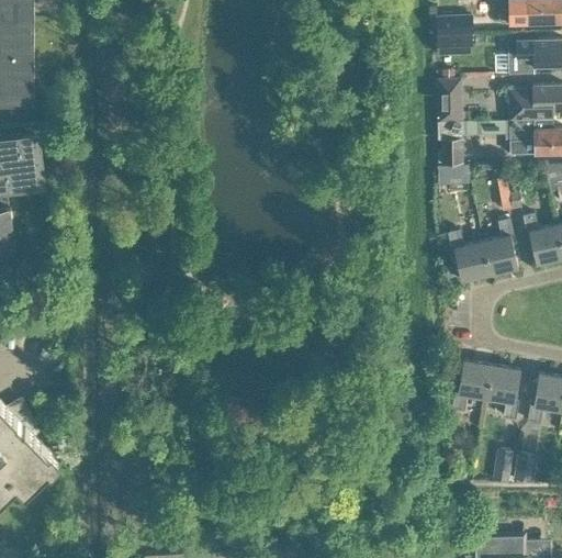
[(0,0),(0,103),(34,104),(33,0),(0,0)]
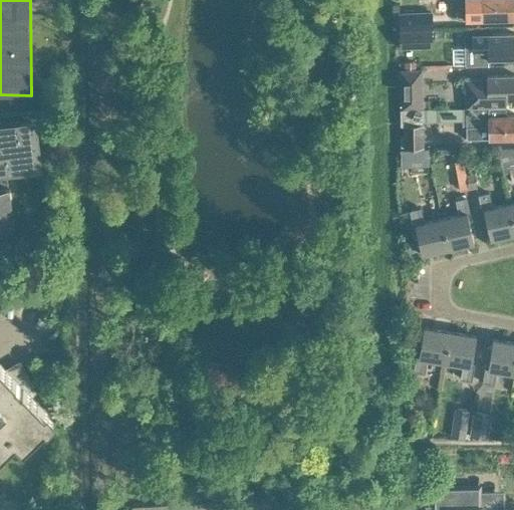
[(513,0),(456,0),(458,22),(513,20),(513,0)]
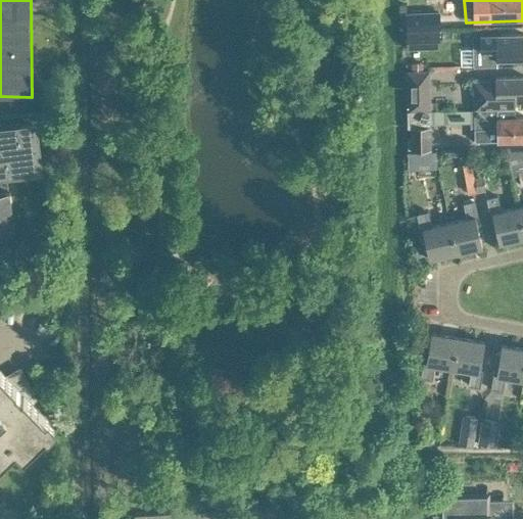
[(407,32),(439,31),(440,31),(440,14),(406,15),(407,32)]
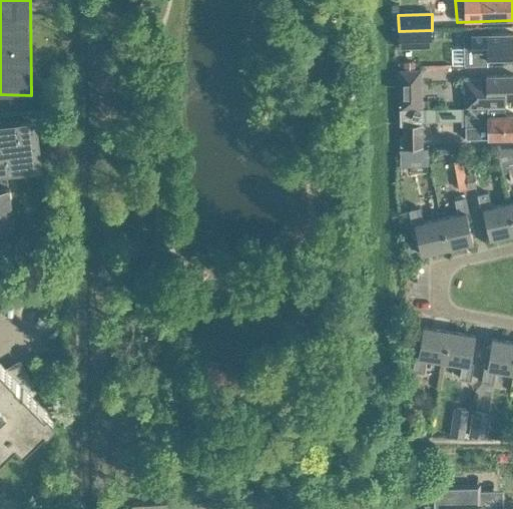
[(431,30),(399,31),(399,51),(431,50),(431,42),(431,30)]
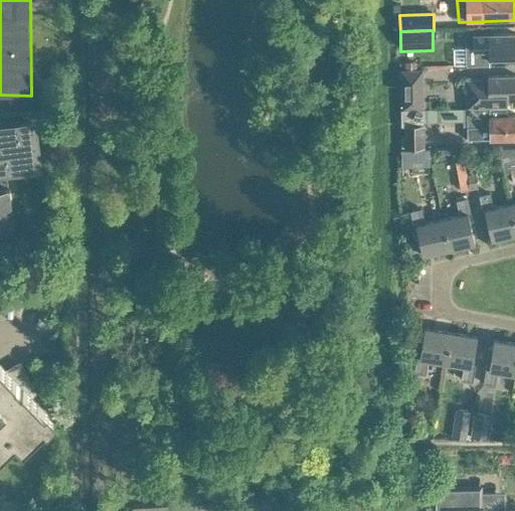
[(466,68),(490,67),(490,61),(514,60),(514,36),(488,37),(488,38),(474,38),(474,50),(466,50),(466,68)]
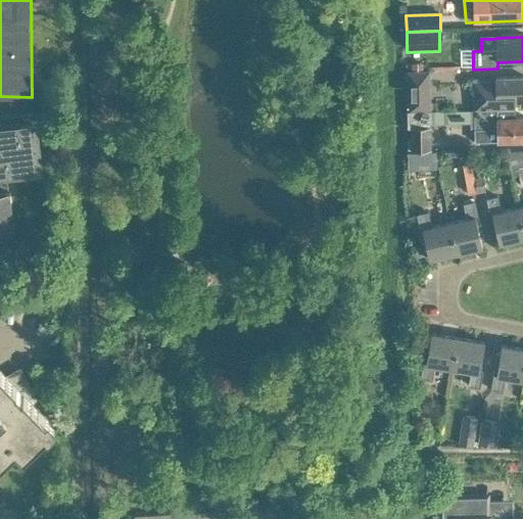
[(422,65),(410,65),(411,74),(423,74),(422,65)]
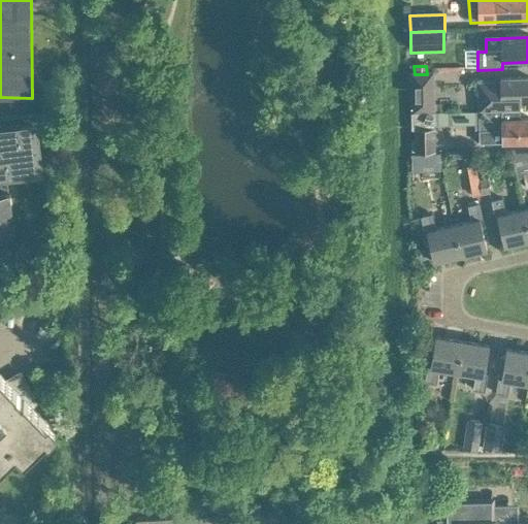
[(411,115),(433,115),(434,115),(433,73),(427,74),(415,74),(409,74),(411,115)]
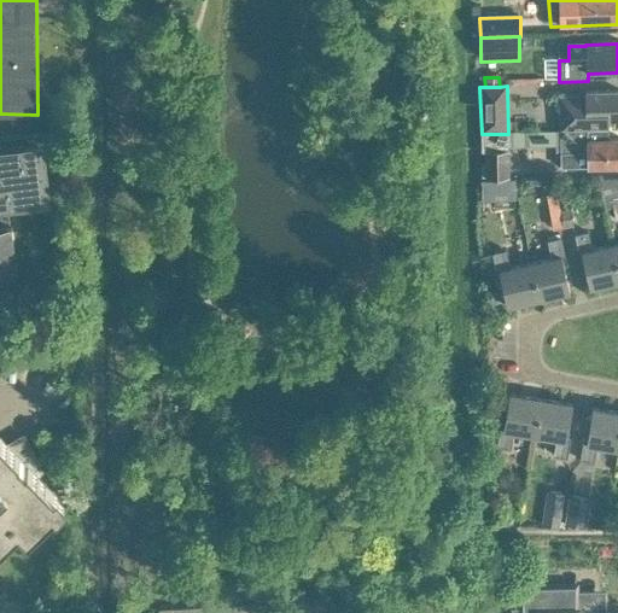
[(560,132),(607,130),(607,122),(617,121),(617,93),(586,94),(586,99),(559,99),(560,132)]
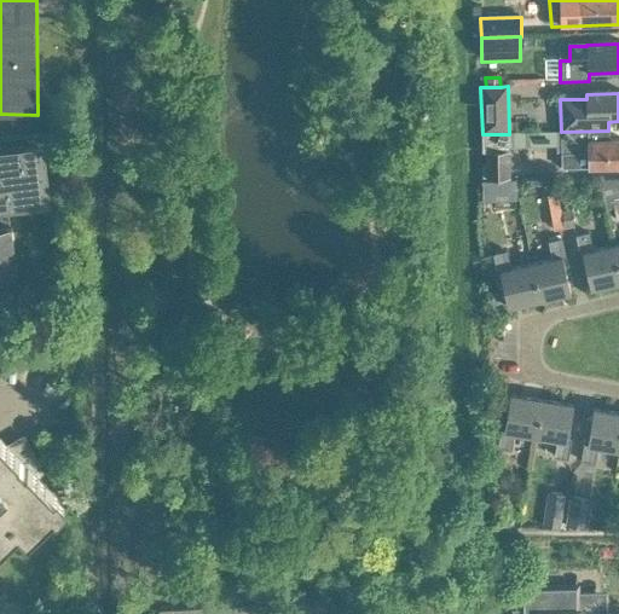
[(608,131),(561,132),(560,133),(561,171),(588,171),(618,169),(618,142),(608,142),(608,131)]
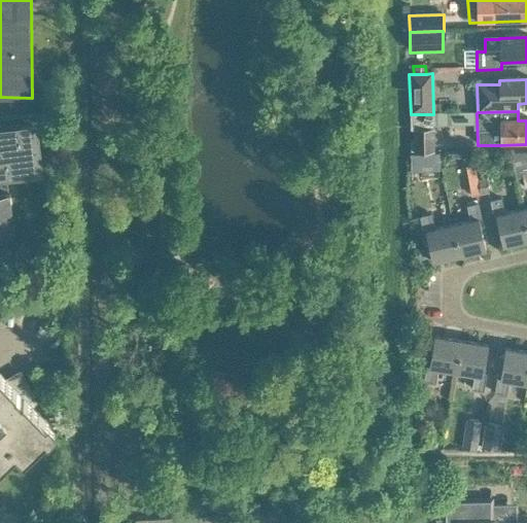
[(411,131),(412,131),(432,131),(432,114),(411,114),(410,114),(411,131)]
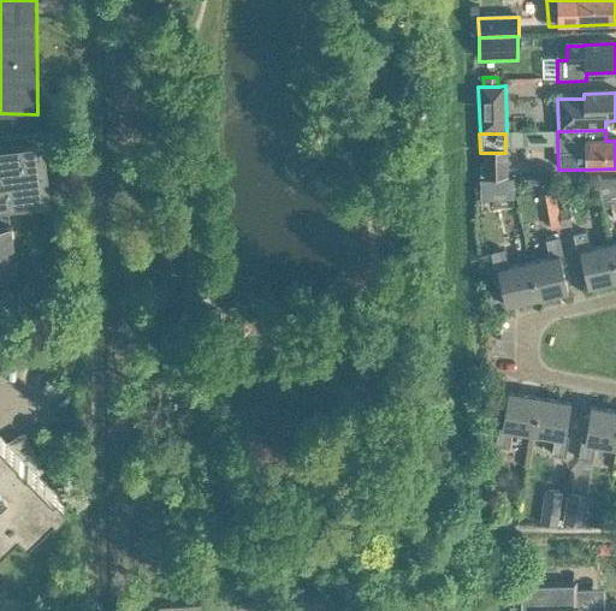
[(0,207),(46,202),(40,152),(0,155),(0,279),(17,278),(11,227),(0,229),(0,207)]
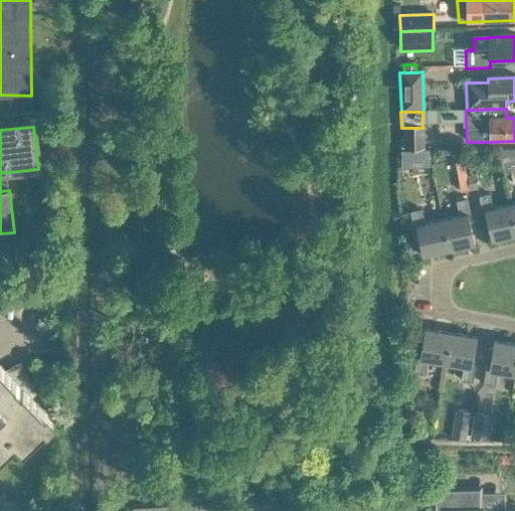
[(422,128),(402,128),(402,151),(422,151),(422,128)]
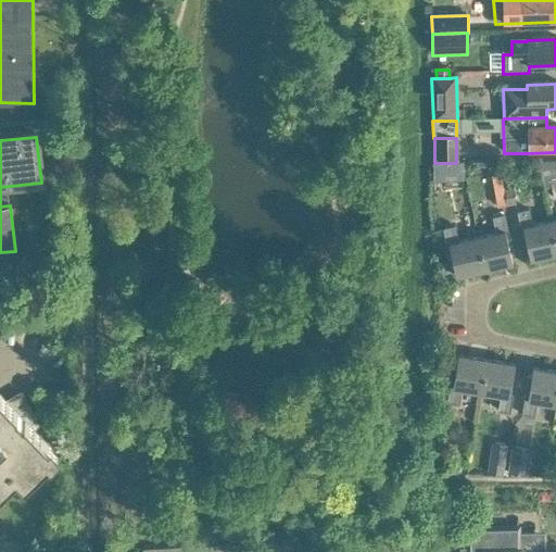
[(544,190),(555,187),(555,162),(539,163),(544,190)]
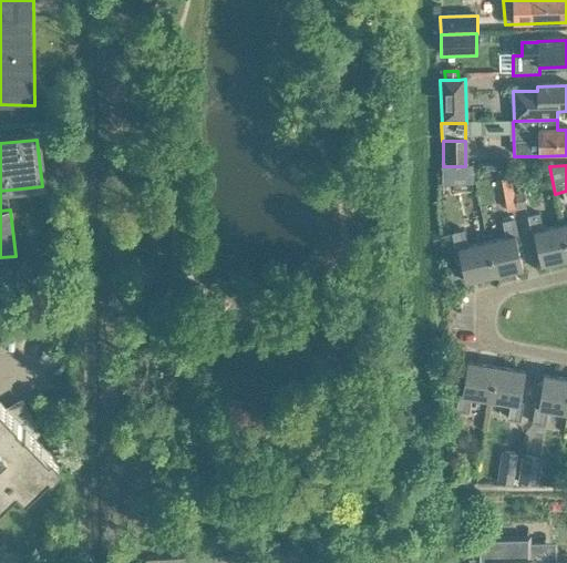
[(566,259),(566,251),(562,227),(542,232),(538,216),(527,218),(532,237),(534,236),(540,266),(566,259)]
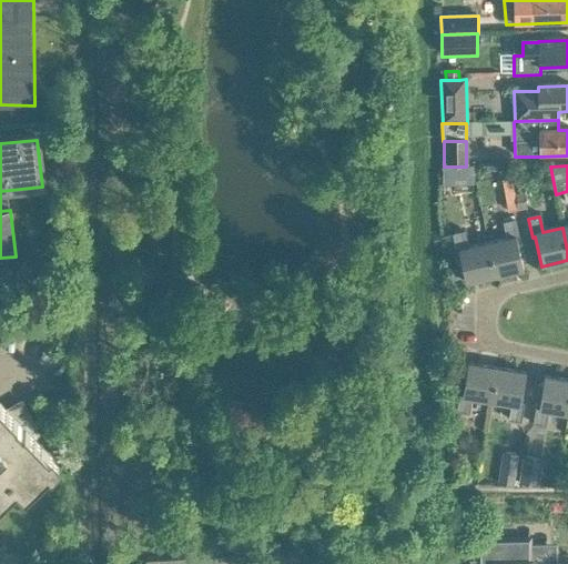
[(487,244),(495,277),(523,271),(516,241),(519,240),(515,222),(504,224),(507,240),(487,244)]
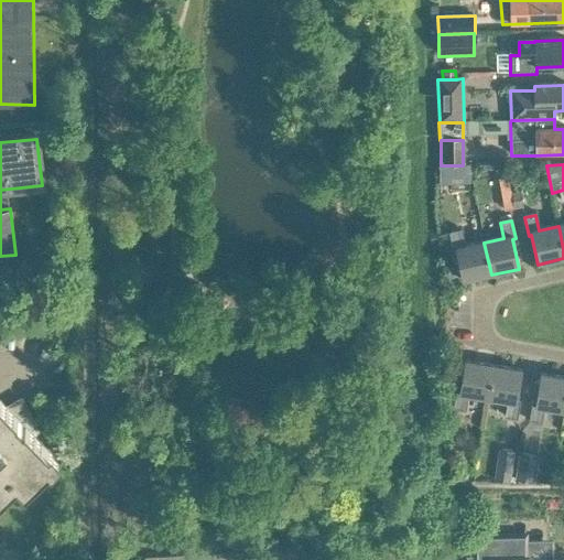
[(491,275),(484,243),(464,247),(461,232),(449,234),(454,252),(456,251),(463,281),(491,275)]
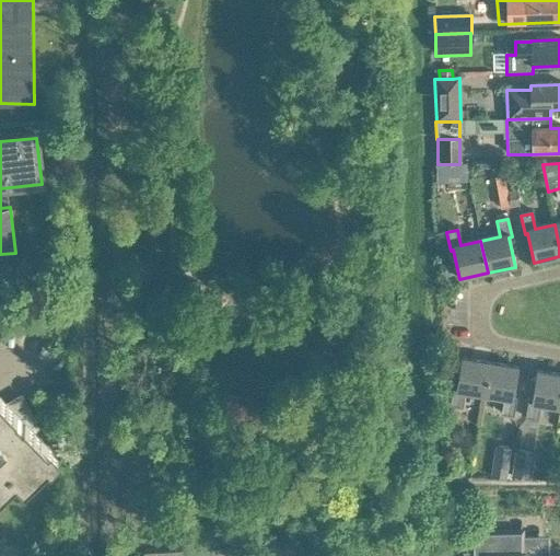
[(483,396),(489,365),(461,359),(456,389),(453,389),(450,407),(462,408),(464,393),(483,396)]
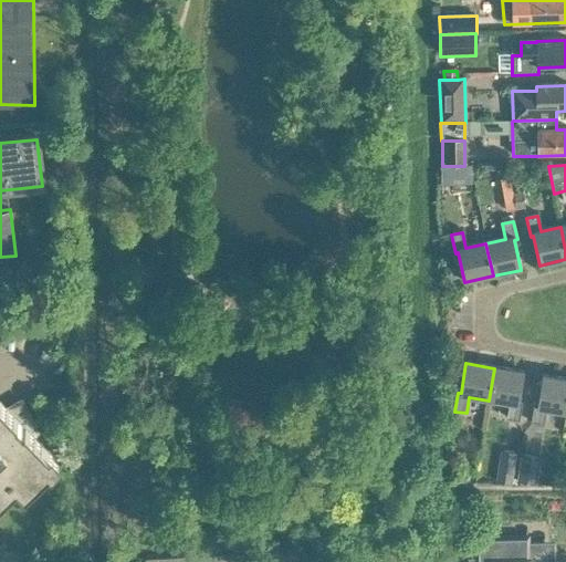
[(494,368),(489,401),(509,404),(506,420),(517,422),(521,403),(519,403),(523,373),(494,368)]
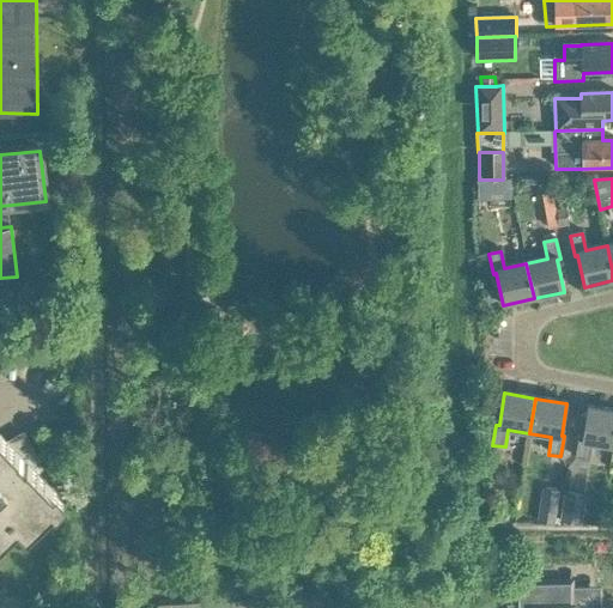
[(612,448),(612,441),(612,411),(587,407),(581,439),(578,438),(575,458),(587,461),(590,444),(612,448)]
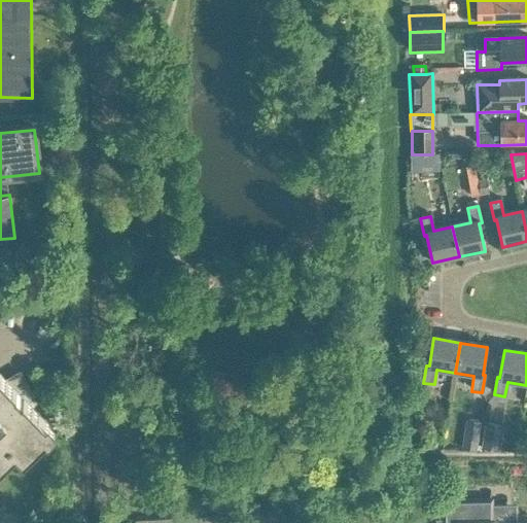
[(23,462),(55,431),(0,376),(0,468),(15,454),(23,462)]
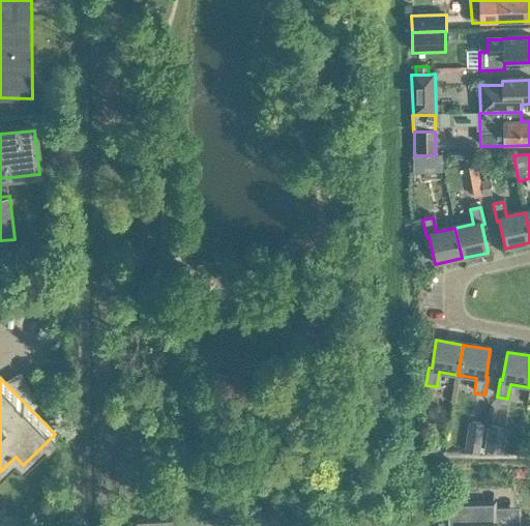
[(479,456),(484,426),(469,424),(464,453),(479,456)]
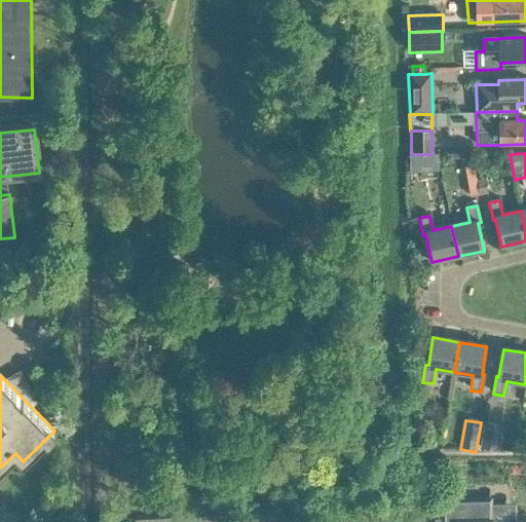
[(498,452),(503,427),(485,424),(480,449),(498,452)]
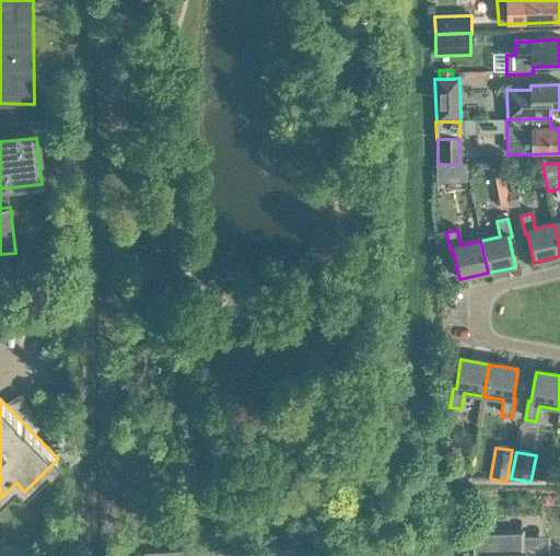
[(538,541),(521,541),(521,533),(471,534),(473,555),(546,555),(546,554),(538,555),(538,541)]
